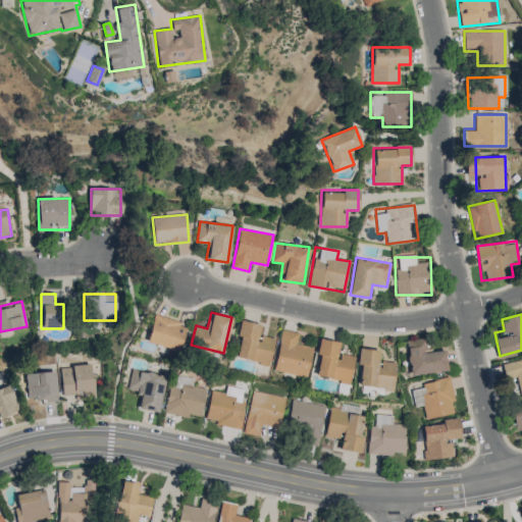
[(177,352),(187,326),(156,315),(147,341),(177,352)]
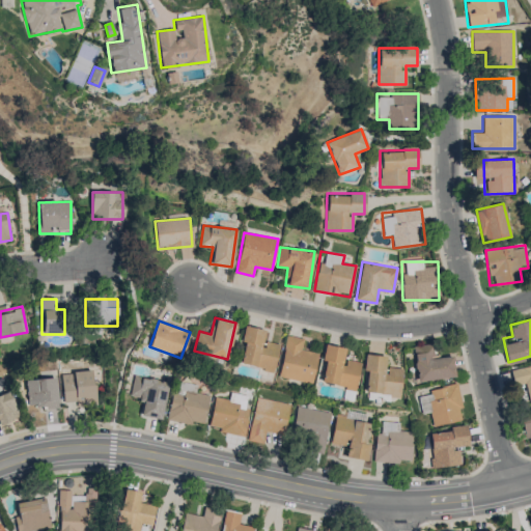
[(245,326),(238,364),(273,371),(279,343),(261,340),(263,330),(245,326)]
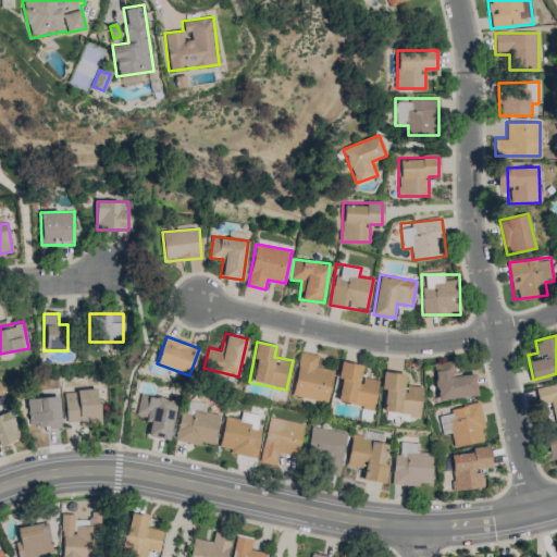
[(292,396),(326,403),(333,370),(318,368),(320,356),(300,351),(292,396)]
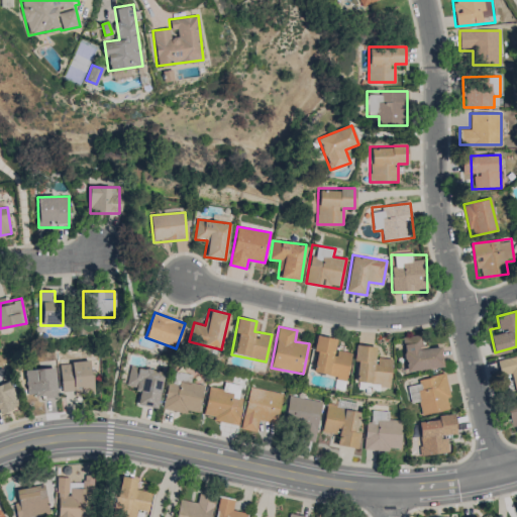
[(310,374),(346,379),(350,352),(334,350),(335,338),(316,335),(310,374)]
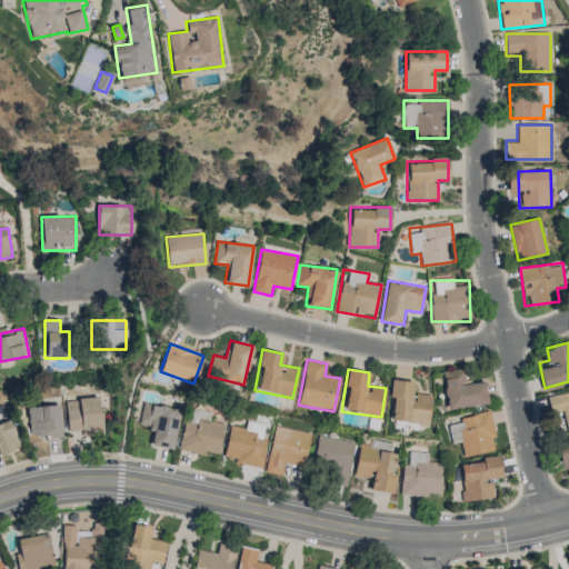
[(443,371),(446,407),(487,405),(486,381),(463,382),(462,370),(443,371)]
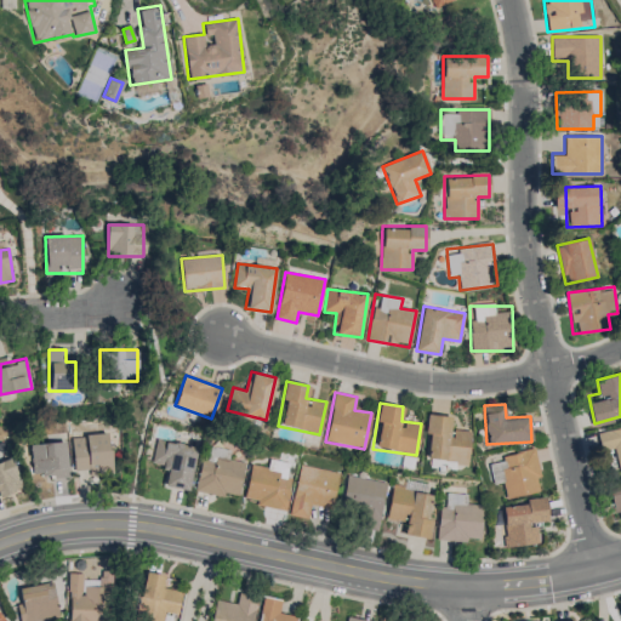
[(469,431),(450,429),(451,416),(428,415),(426,461),(468,462),(469,431)]
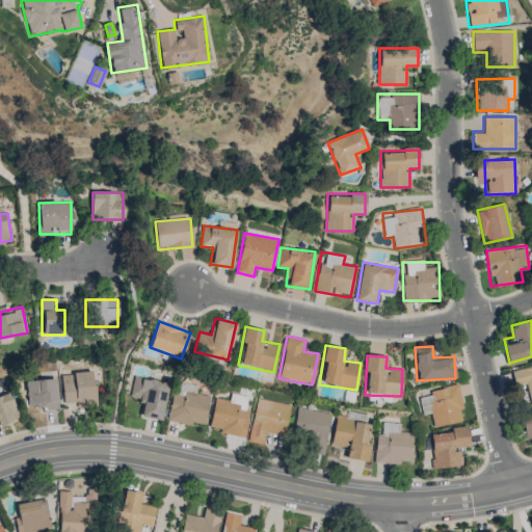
[(531,366),(512,370),(520,404),(531,401),(531,366)]
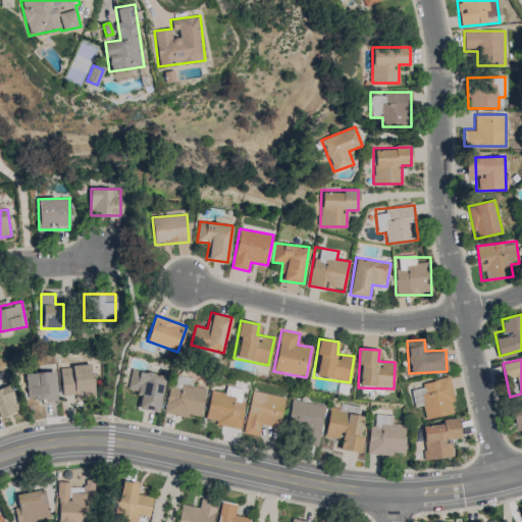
[(61,367),(62,397),(94,395),(92,365),(61,367)]
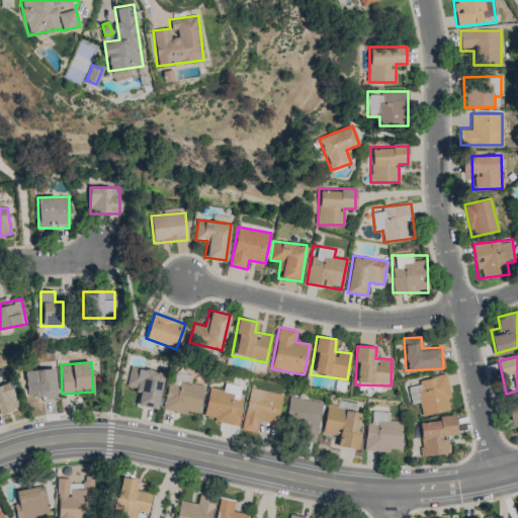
[(165,373),(132,366),(126,387),(139,390),(136,405),(157,409),(165,373)]
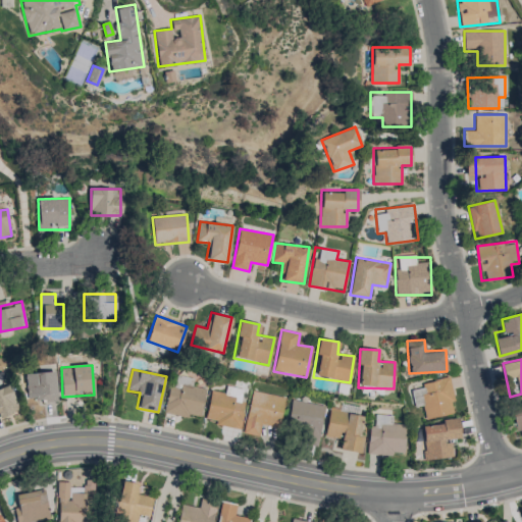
[(57,400),(55,371),(27,373),(29,402),(57,400)]
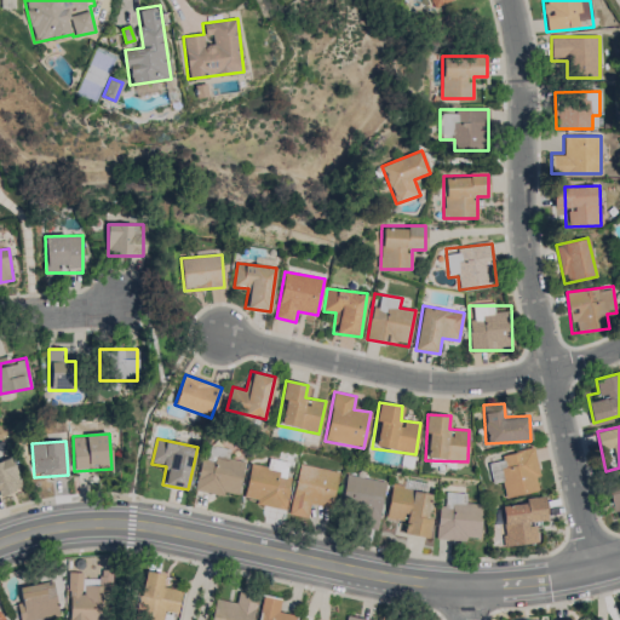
[(233,449),(205,445),(196,491),(237,498),(245,464),(230,460),(233,449)]
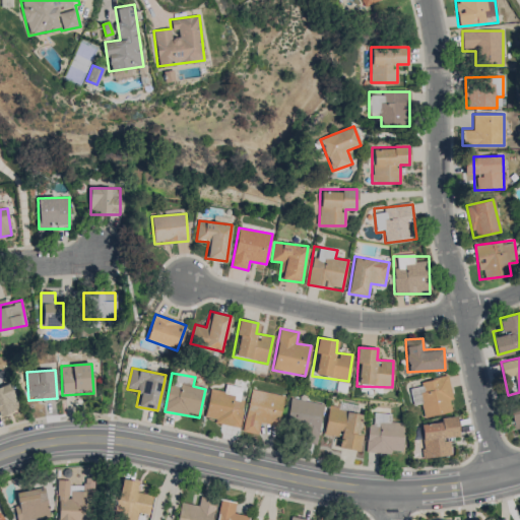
[(451,412),(448,400),(452,399),(447,376),(419,381),(420,386),(409,388),(413,405),(420,403),(423,417),(451,412)]
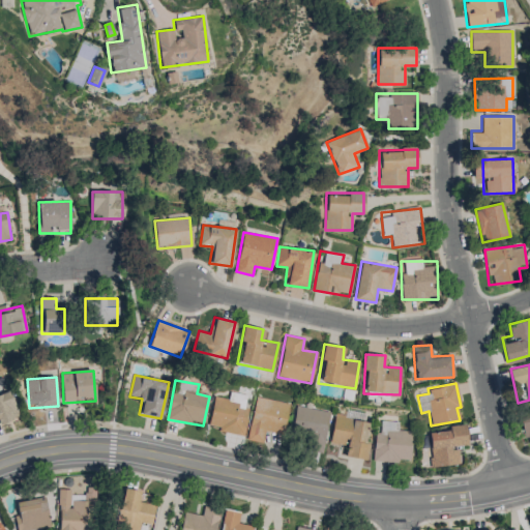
[(214,398),(208,428),(240,435),(248,395),(229,390),(227,401),(214,398)]
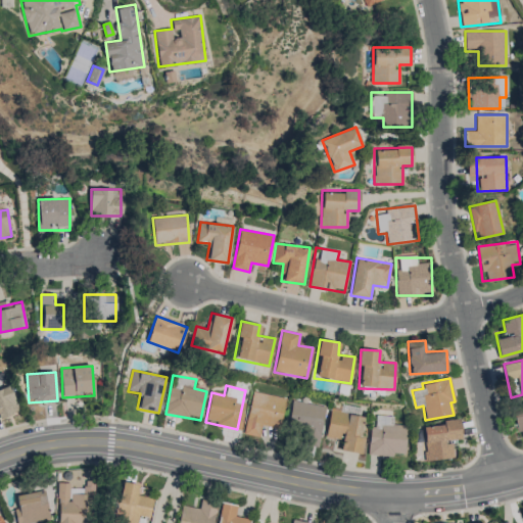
[(0,389),(0,417),(18,411),(10,386),(0,389)]
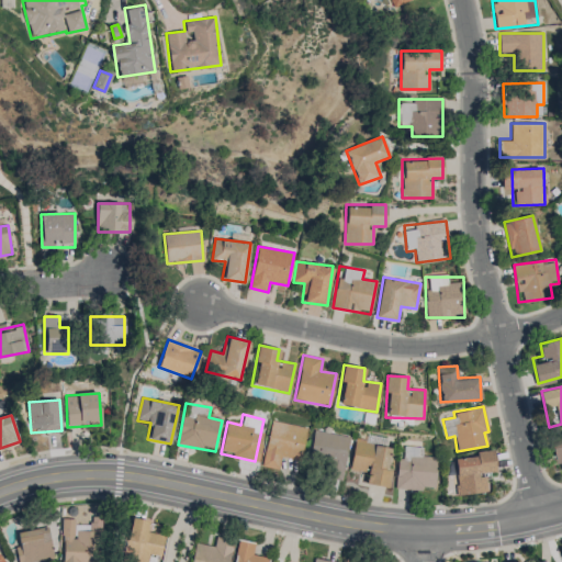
[(265,464),(279,467),(281,458),(301,461),(306,427),(270,422),(265,464)]
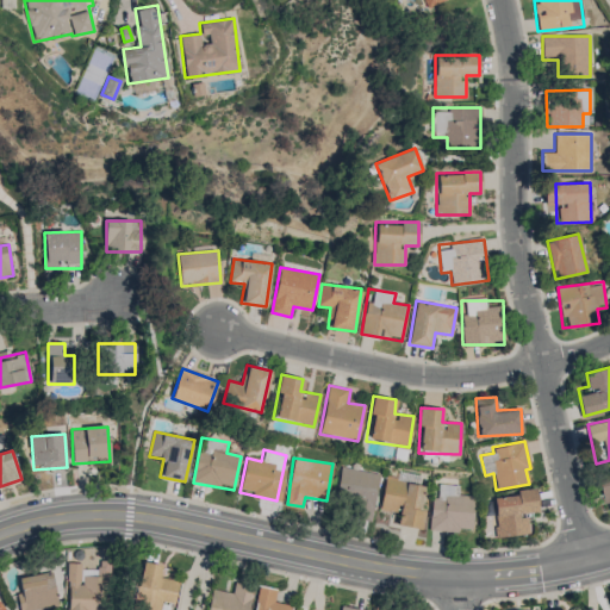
[(358,505),(356,518),(372,521),(379,473),(341,467),(335,502),(358,505)]
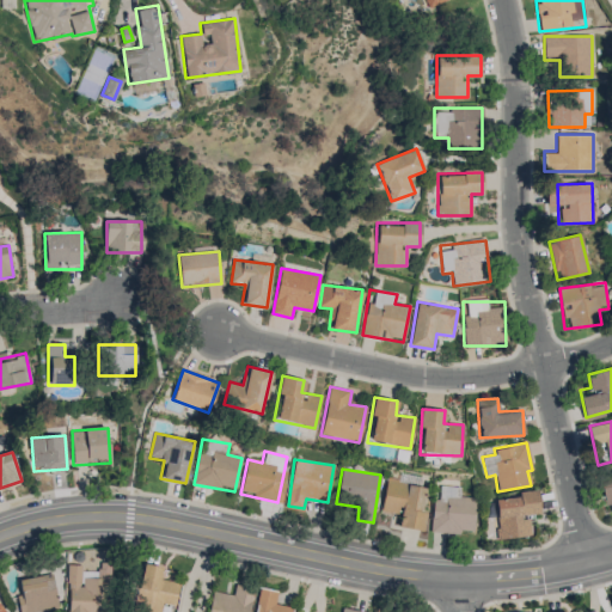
[(611,512),(611,471),(611,472),(611,475),(611,479),(600,483),(607,514),(611,512)]
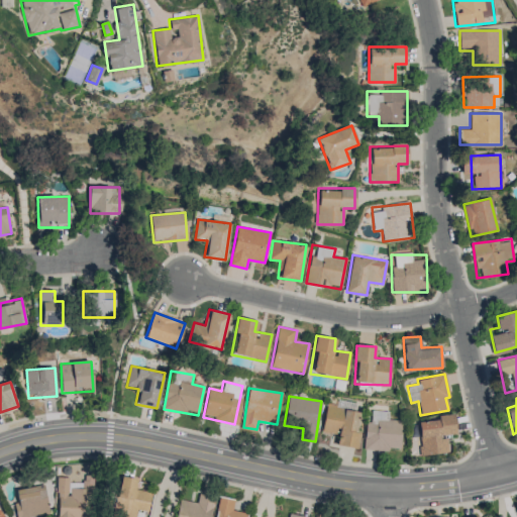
[(360,409),(326,405),(323,432),(338,434),(337,445),(355,447),(360,409)]
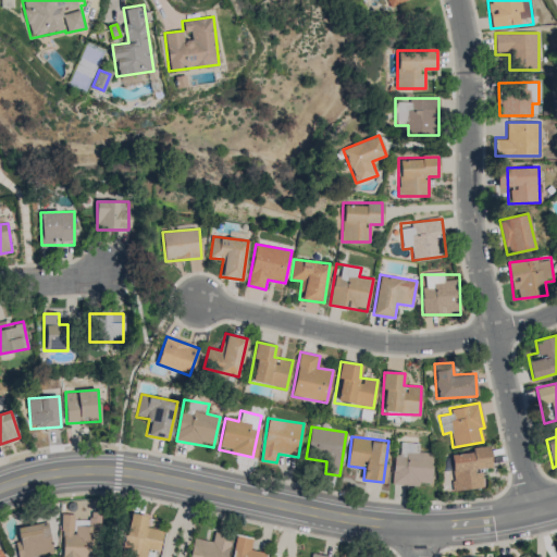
[(431,485),(432,454),(419,453),(419,443),(396,442),(394,484),(431,485)]
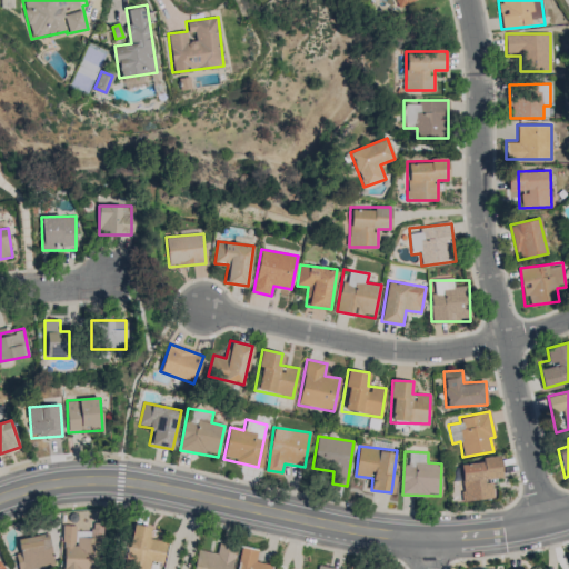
[(463,501),(493,498),(491,479),(502,477),(499,457),(459,462),(463,501)]
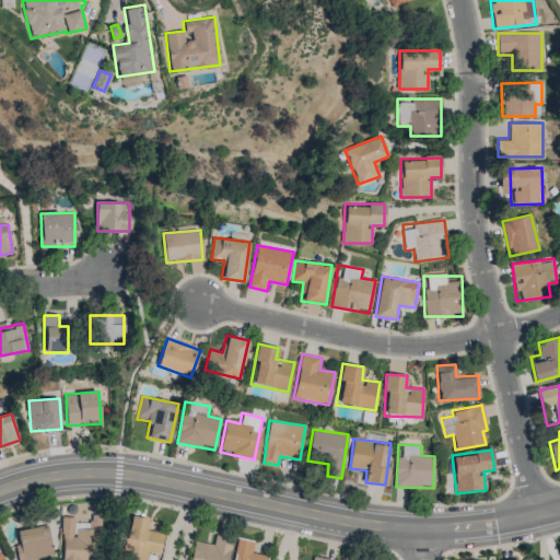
[(98,559),(100,514),(90,514),(90,523),(73,523),(73,516),(61,516),(61,559),(98,559)]
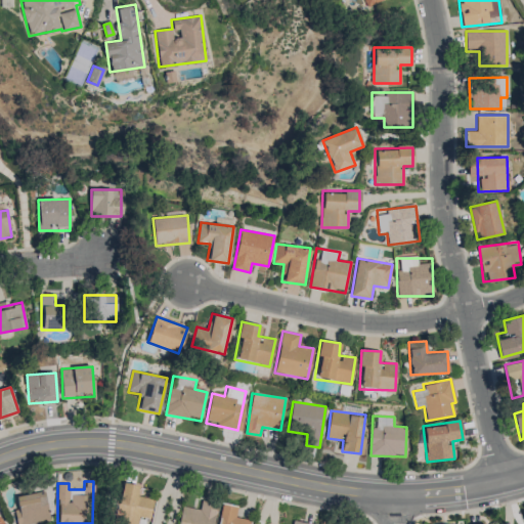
[(142,523),(144,517),(150,518),(153,498),(136,495),(138,485),(121,482),(115,523),(142,523)]
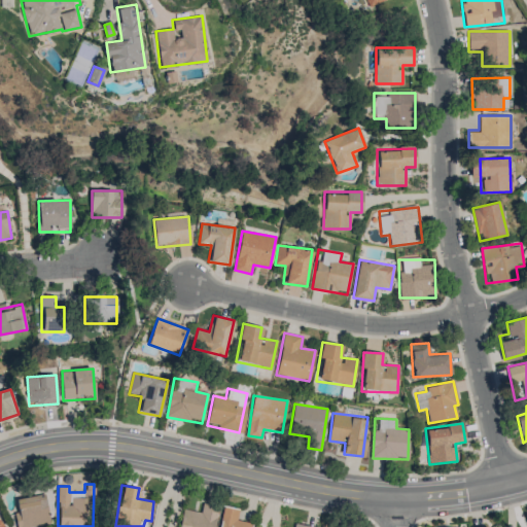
[(15,499),(18,512),(12,513),(15,526),(31,526),(49,523),(43,493),(15,499)]
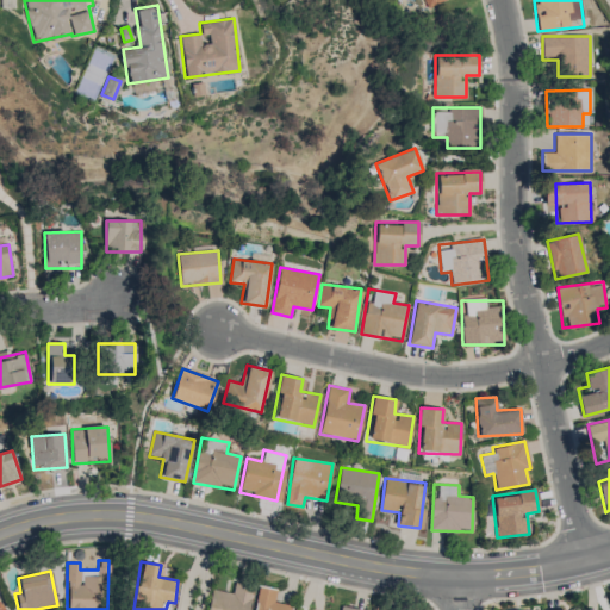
[(248,609),(251,585),(234,583),(232,592),(212,590),(209,609),(248,609)]
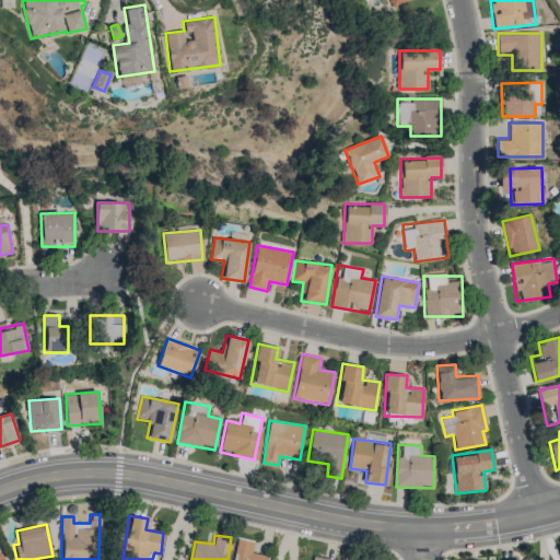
[(232,559),(266,559),(267,556),(252,552),(254,540),(236,537),(232,559)]
